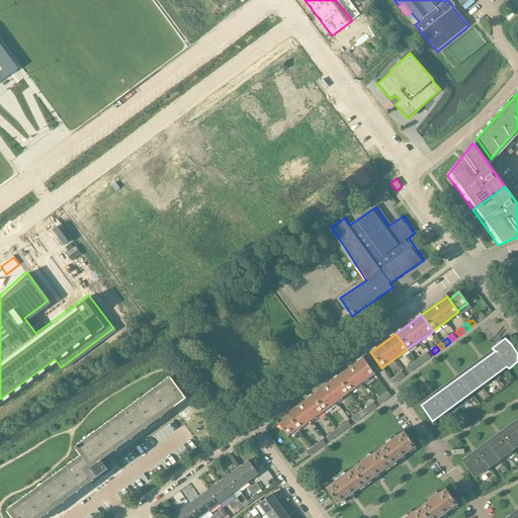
[(427,353),(422,357),(425,361),(430,357),(427,353)]
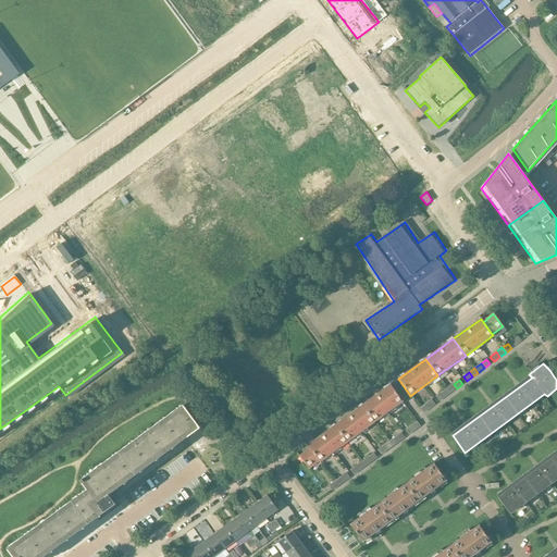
[(457,388),(454,384),(447,388),(450,393),(457,388)]
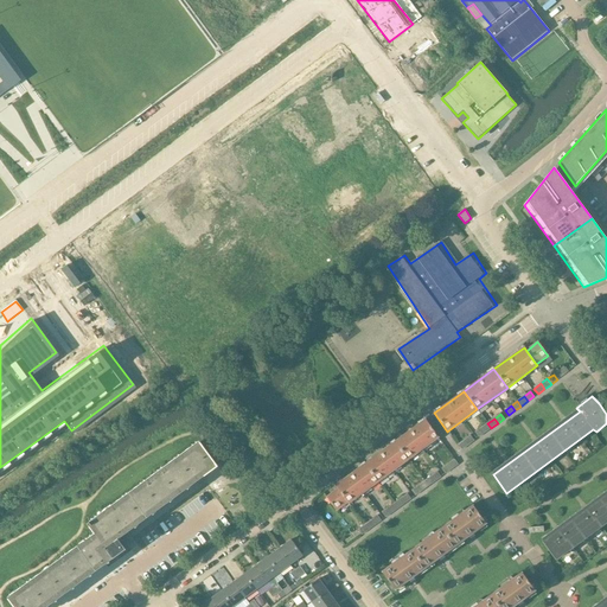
[(426,420),(410,430),(395,442),(408,460),(439,438),(426,420)]
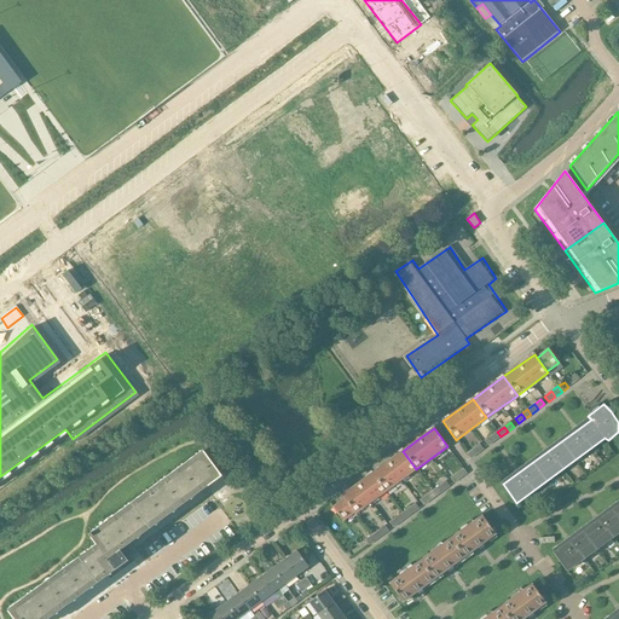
[(495,441),(501,437),(497,432),(491,437),(495,441)]
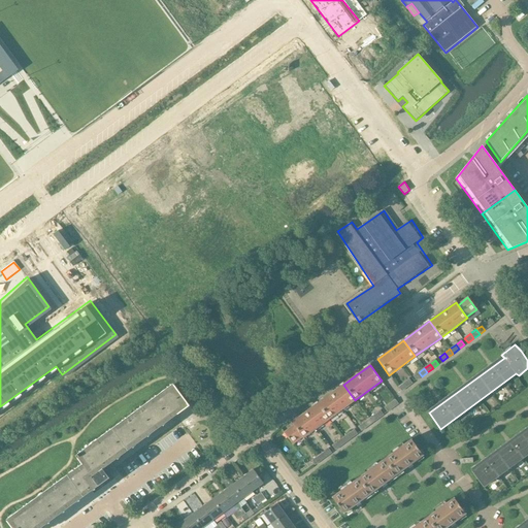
[(417,381),(422,376),(419,372),(413,376),(417,381)]
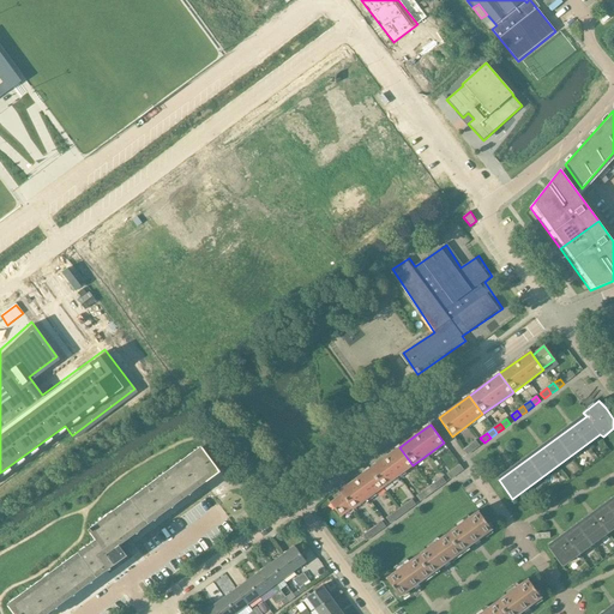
[(476,440),(469,445),(474,450),(480,445),(476,440)]
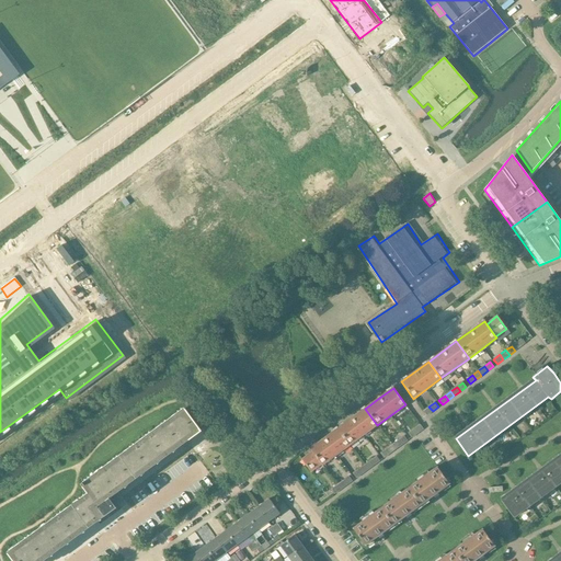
[(433,411),(428,407),(423,411),(426,416),(433,411)]
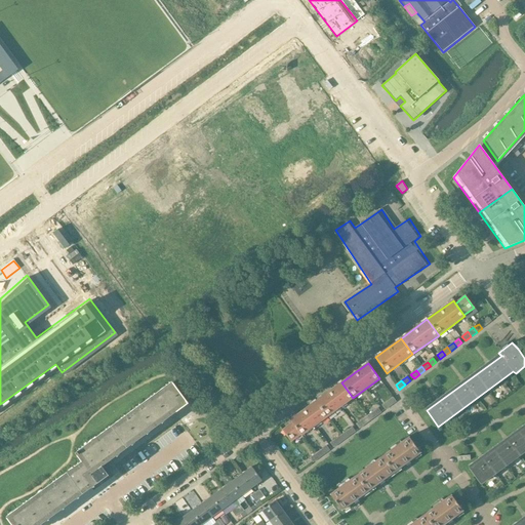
[(186,400),(173,382),(79,452),(78,451),(75,452),(83,462),(8,518),(13,524),(34,524),(95,480),(97,483),(112,473),(104,461),(186,400)]
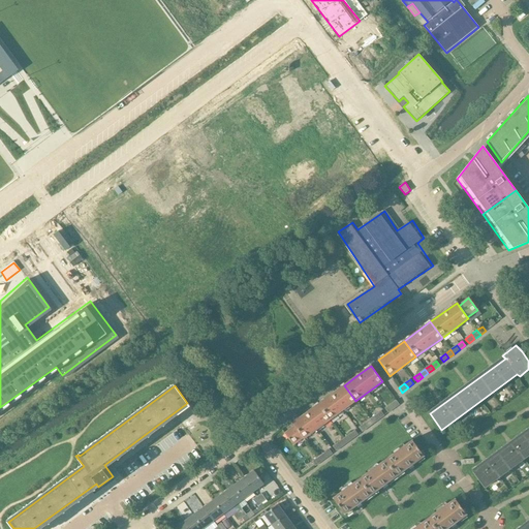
[(355,401),(344,385),(318,404),(330,419),(355,401)]
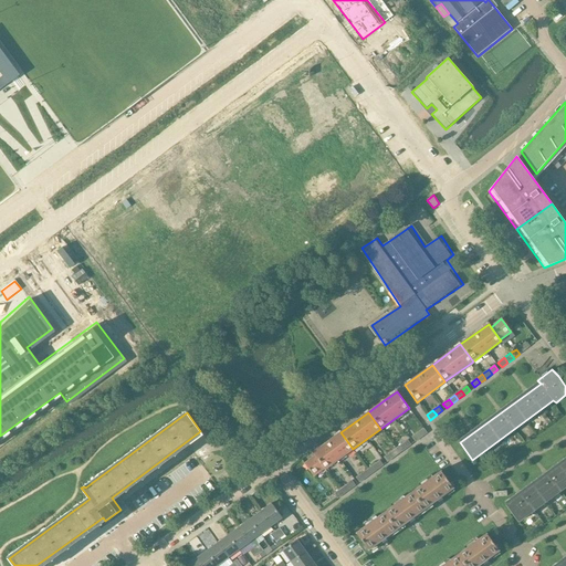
[(427,433),(423,428),(418,432),(421,437),(427,433)]
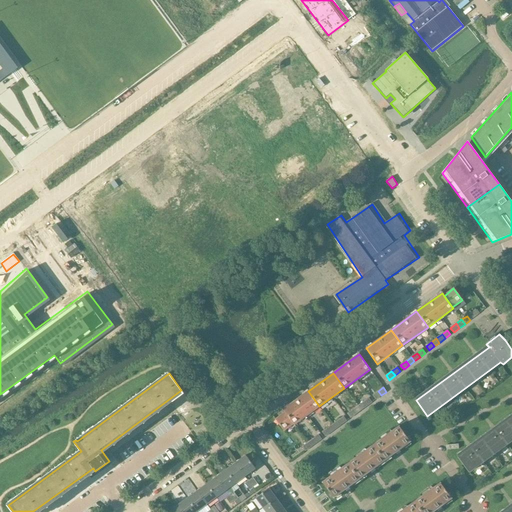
[(294,425),(319,406),(308,391),(283,409),(285,412),(293,424),(294,425)]
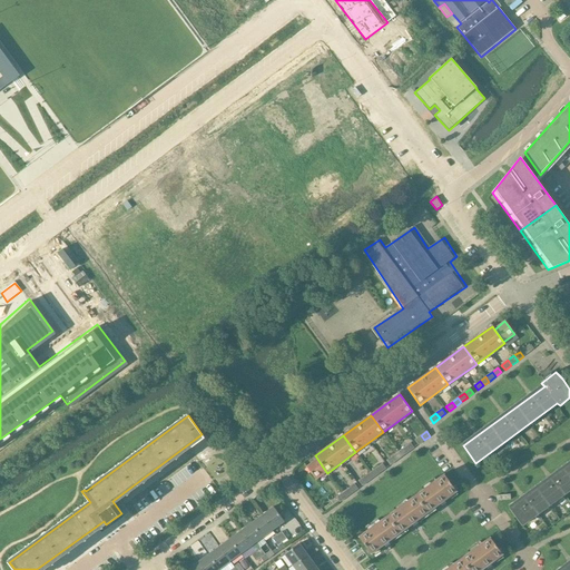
[(419,444),(424,440),(421,435),(414,440),(419,444)]
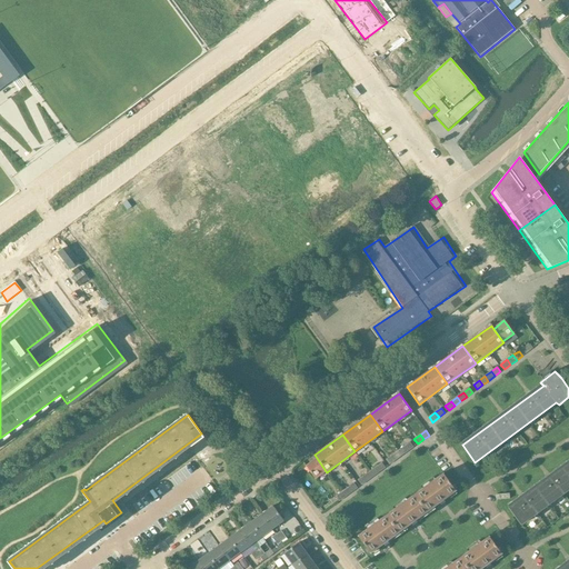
[(410,442),(403,447),(407,451),(413,447),(410,442)]
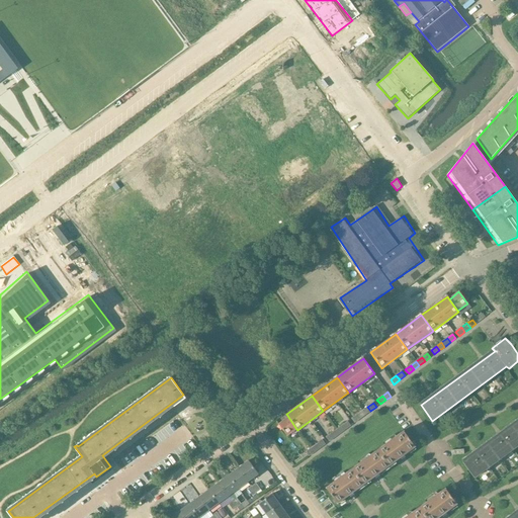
[(370,411),(367,407),(362,411),(365,415),(370,411)]
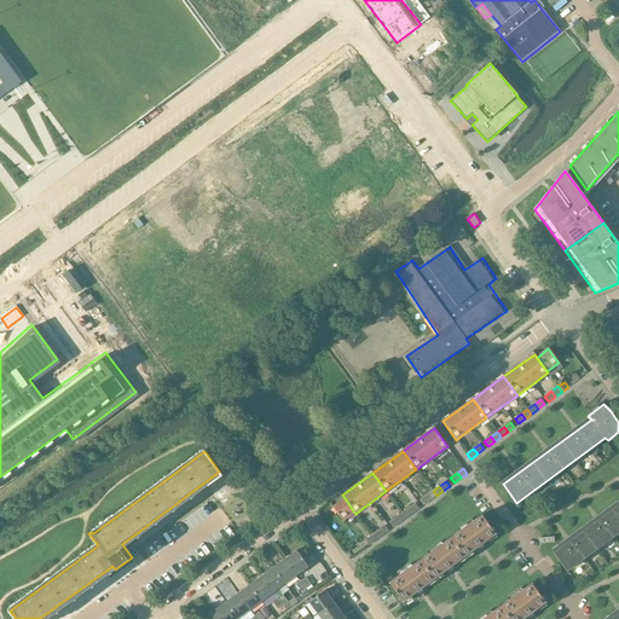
[(437,496),(433,491),(429,492),(426,496),(431,501),(437,496)]
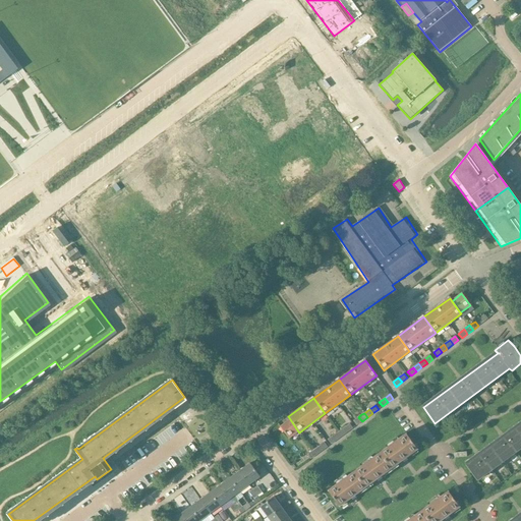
[(362,421),(358,417),(356,418),(353,420),(356,425),(362,421)]
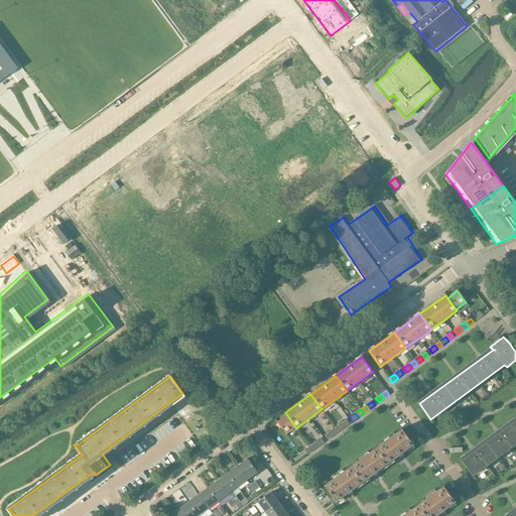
[(295,427),(287,415),(277,422),(286,434),(295,427)]
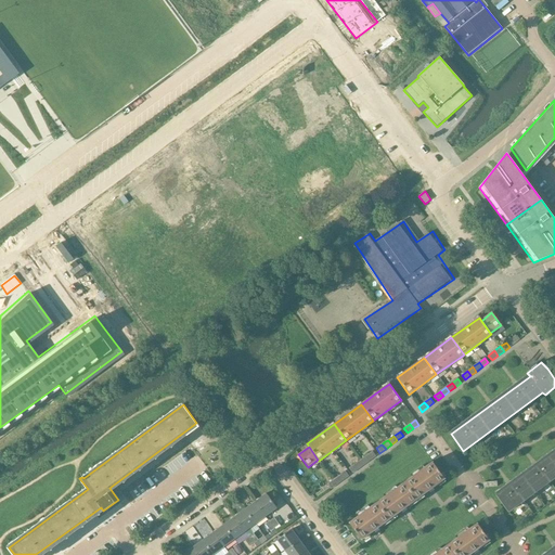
[(508,512),(554,477),(554,450),(495,494),(508,512)]
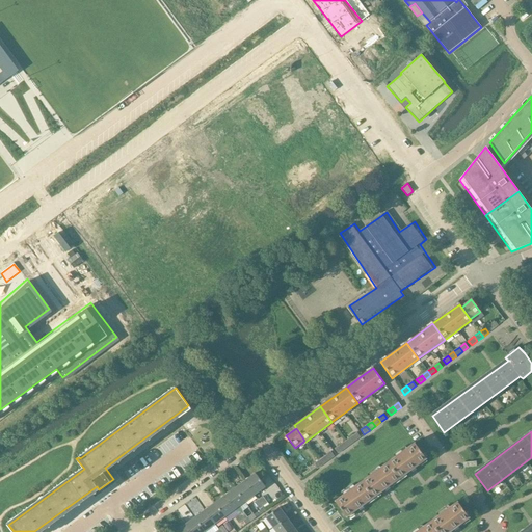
[(357,432),(351,436),(354,442),(361,437),(357,432)]
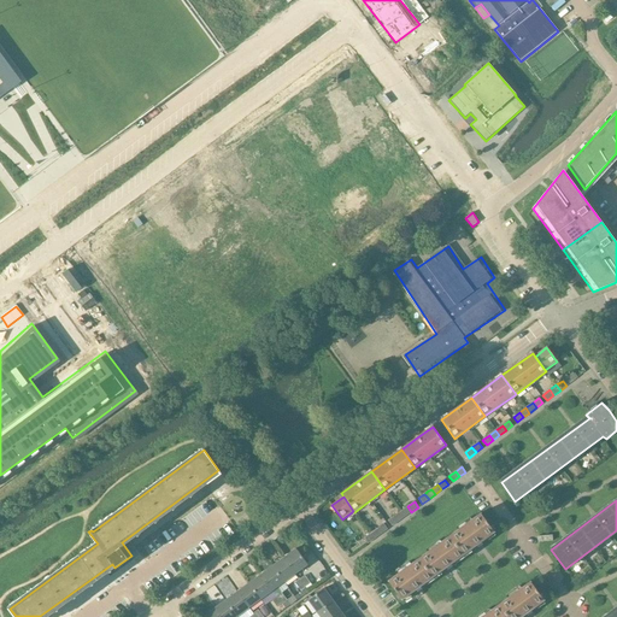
[(405,517),(411,512),(407,506),(401,511),(405,517)]
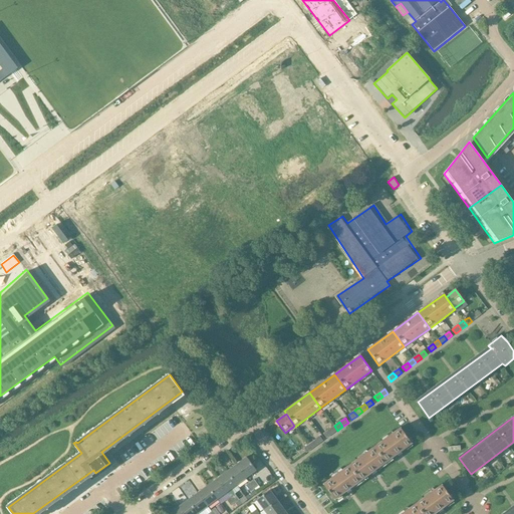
[(332,434),(337,431),(334,426),(328,430),(332,434)]
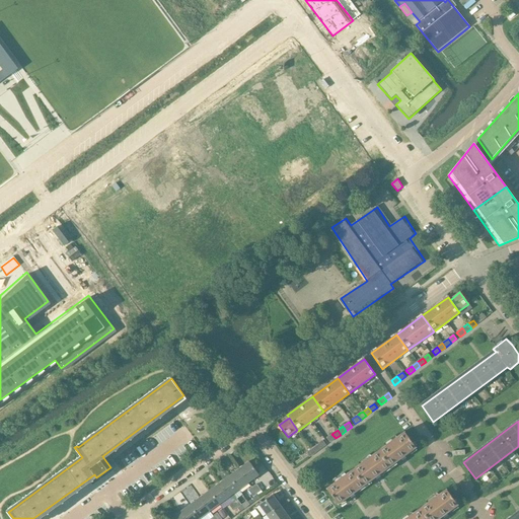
[(404,432),(391,442),(378,451),(389,466),(416,448),(415,446),(417,445),(414,442),(413,443),(404,432)]
